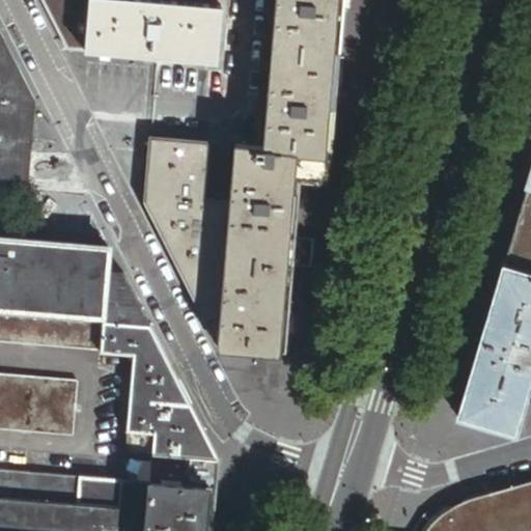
[(39,0),(65,50),(83,51),(87,0),(39,0)]
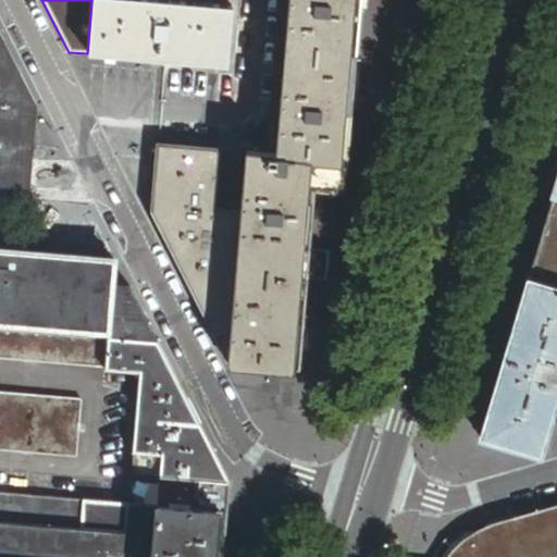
[(91,0),(87,53),(163,60),(226,65),(232,8),(147,0),(91,0)]
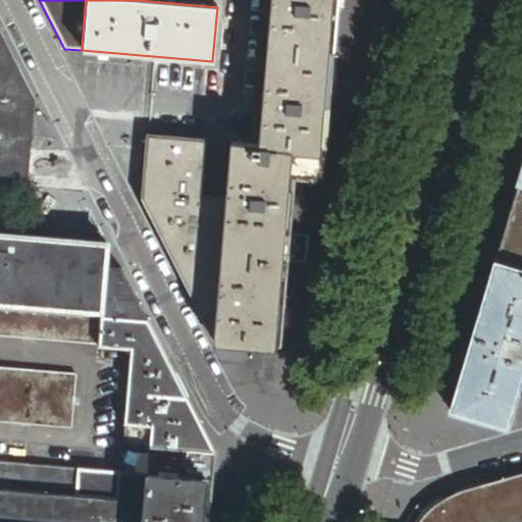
[(270,0),(266,51),(258,147),(230,145),(225,201),(213,343),(268,347),(285,151),(315,153),(321,68),(323,56),(326,0),(270,0)]
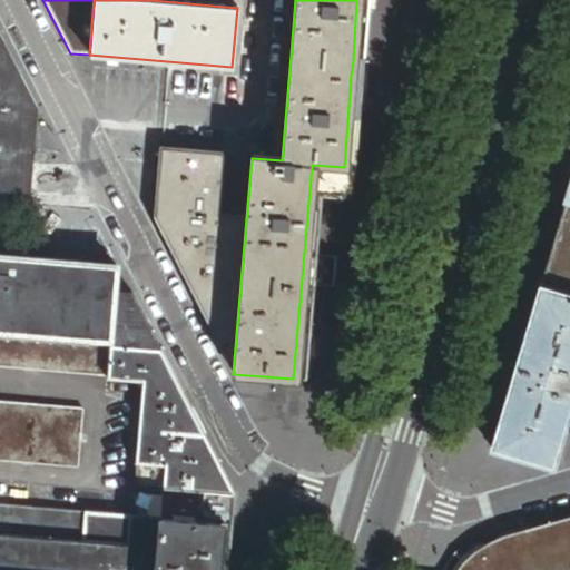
[(356,0),(353,61),(351,75),(344,167),(312,165),(293,379),(305,380),(314,285),(316,254),(322,196),(352,198),(369,0),(356,0)]
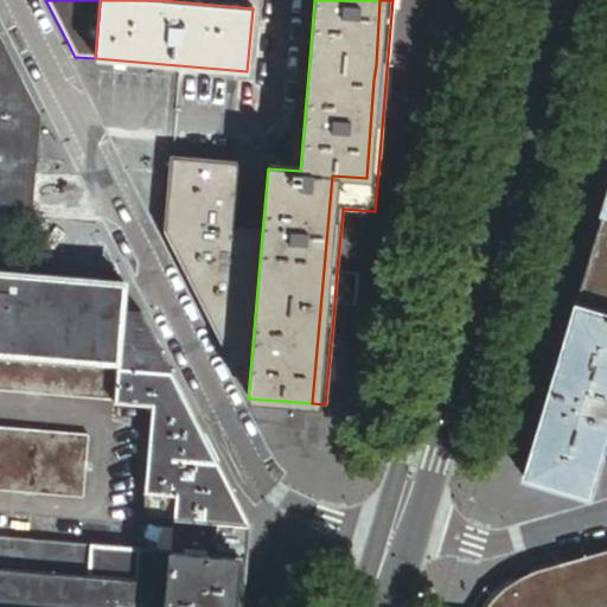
[(34,110),(0,40),(0,206),(26,210),(34,110)]
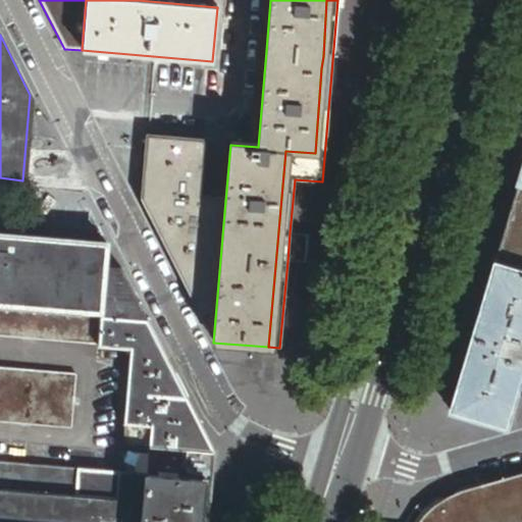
[(213,343),(225,201),(199,198),(204,142),(146,137),(141,200),(213,343)]
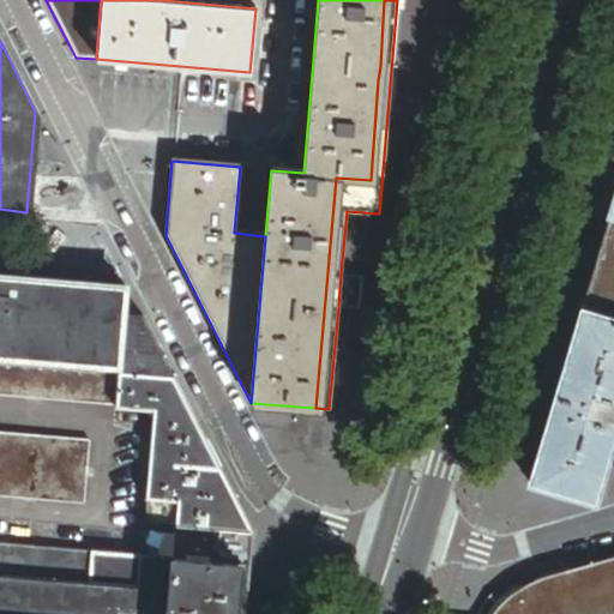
[(613,203),(612,203),(607,223),(597,256),(602,283),(611,282),(613,278),(613,277),(613,203)]
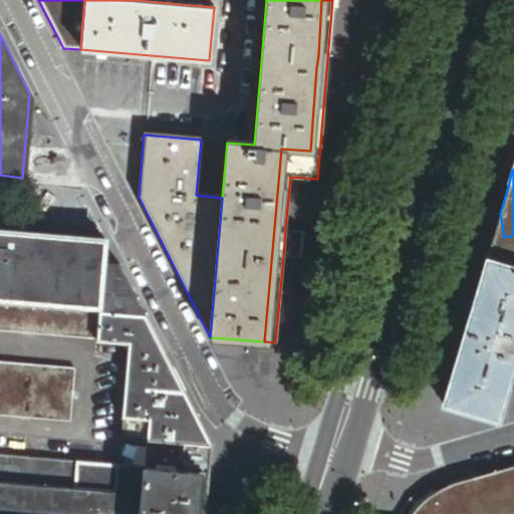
[(500,214),(487,258),(513,265),(513,232),(513,233),(511,236),(504,237),(500,214)]
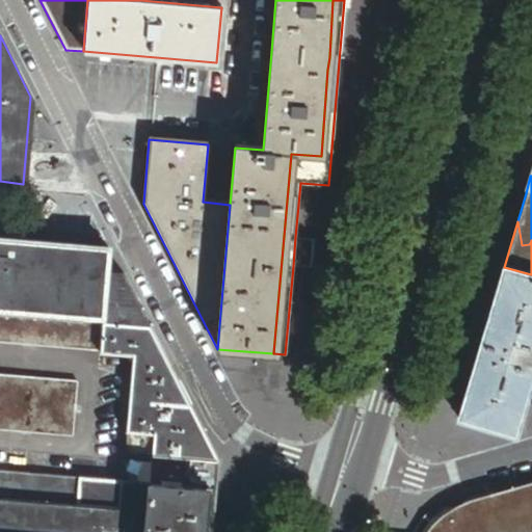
[(314,239),(295,237),(293,266),(312,267),(314,239)]
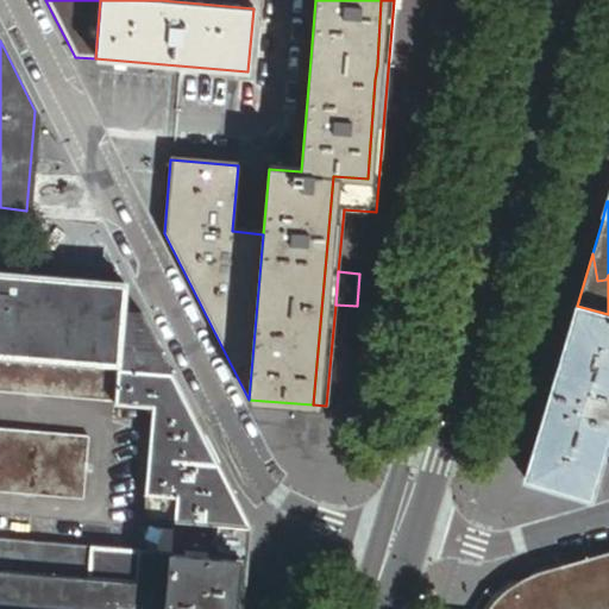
[(124,286),(0,274),(0,362),(114,372),(117,374),(121,314),(124,286)]
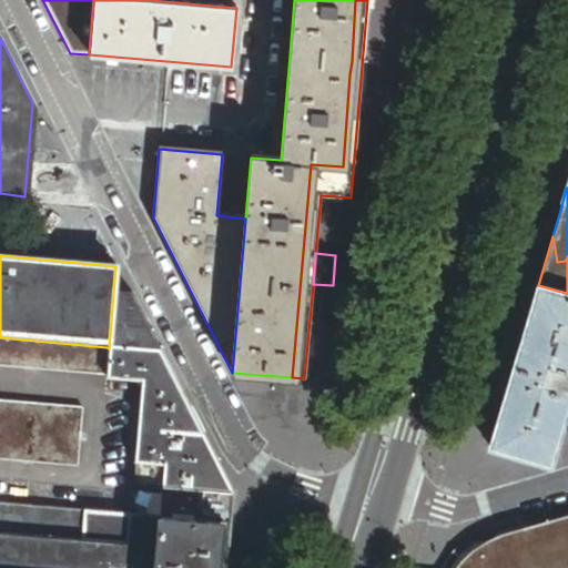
[(490,446),(550,464),(567,404),(567,293),(538,285),(490,446)]
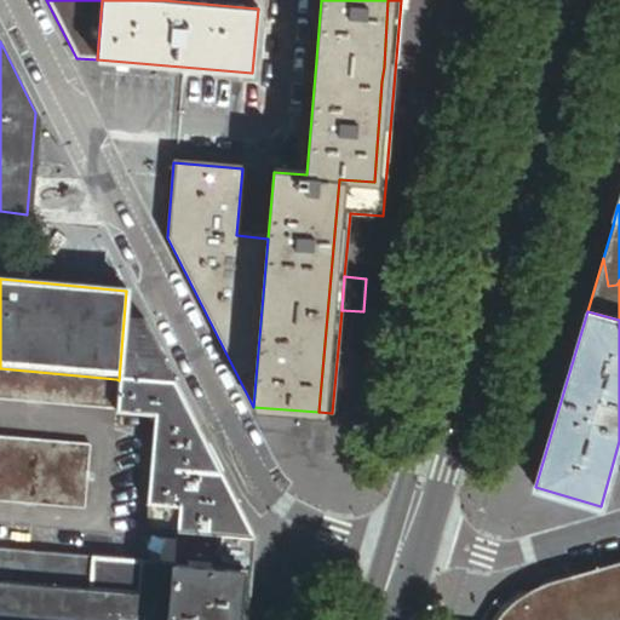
[(242,619),(251,538),(205,446),(197,432),(142,321),(124,320),(119,380),(116,379),(113,411),(113,414),(151,418),(144,506),(177,510),(172,567),(239,572),(234,619),(242,619)]
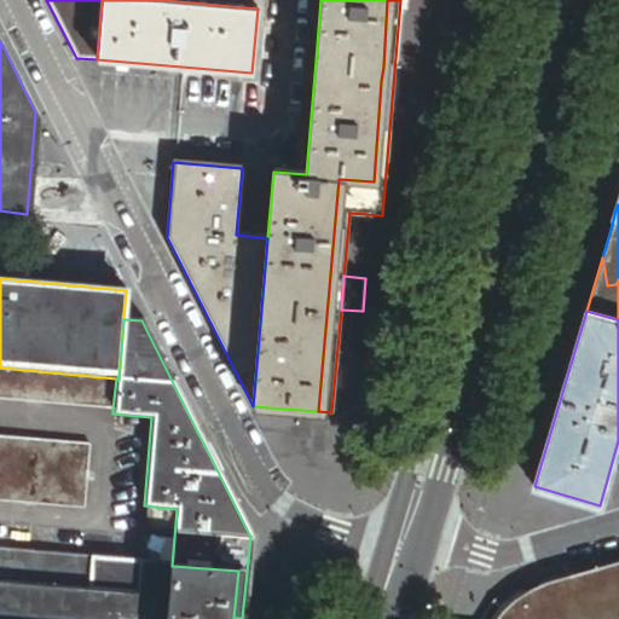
[(0,400),(113,410),(116,379),(0,368),(0,400)]
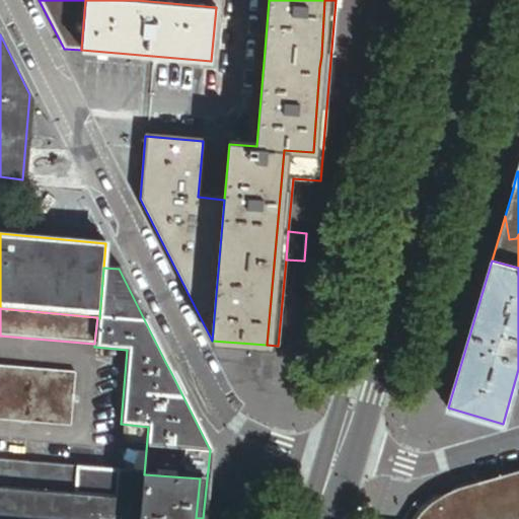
[(73,375),(0,368),(0,422),(68,428),(73,375)]
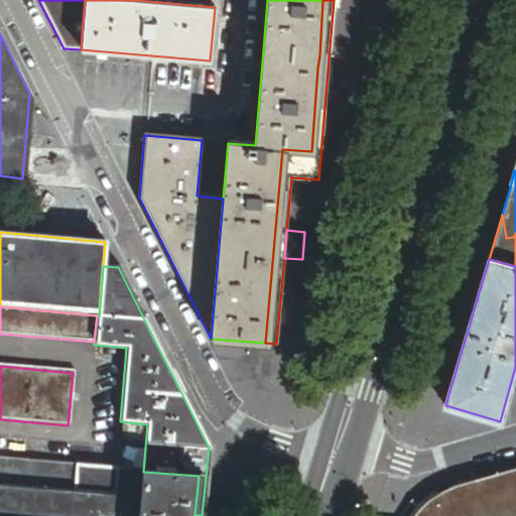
[(116,469),(143,472),(147,424),(120,421),(116,469)]
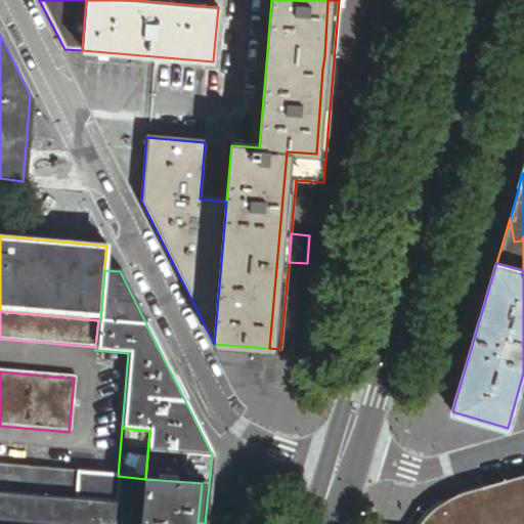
[(0,492),(73,499),(75,473),(0,466),(0,492)]
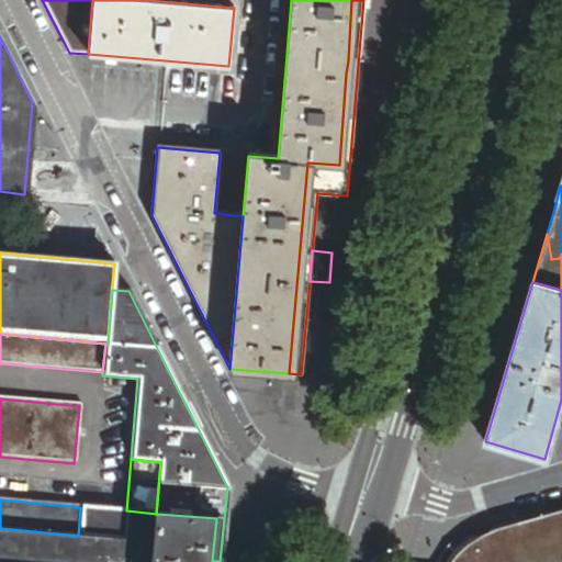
[(113,509),(80,507),(78,536),(110,538),(113,509)]
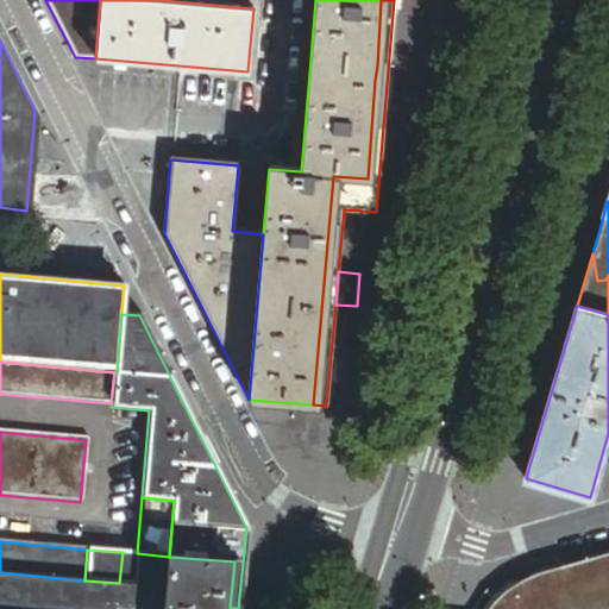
[(119,583),(85,581),(0,572),(0,608),(164,608),(169,557),(137,553),(123,552),(119,583)]
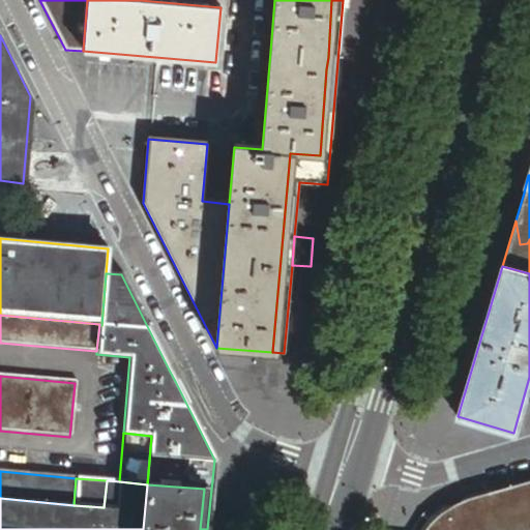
[(529,529),(529,480),(469,498),(455,504),(445,510),(438,516),(432,523),(425,529),(529,529)]
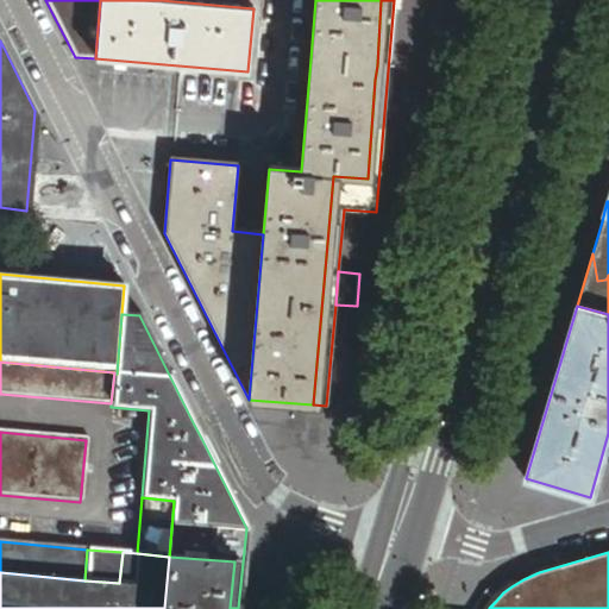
[(230,608),(234,562),(169,557),(164,608),(230,608)]
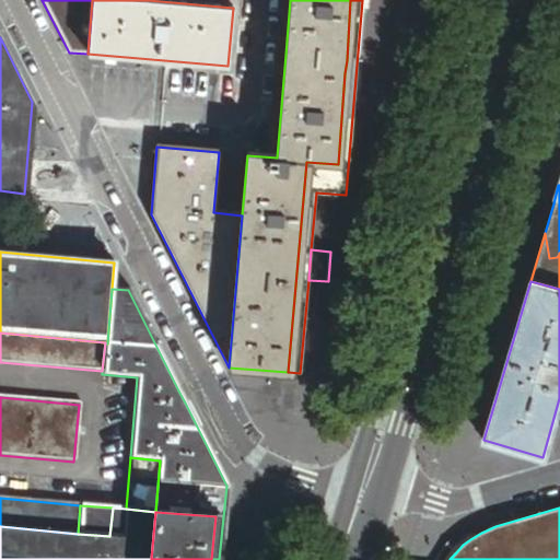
All buildings are outlined.
